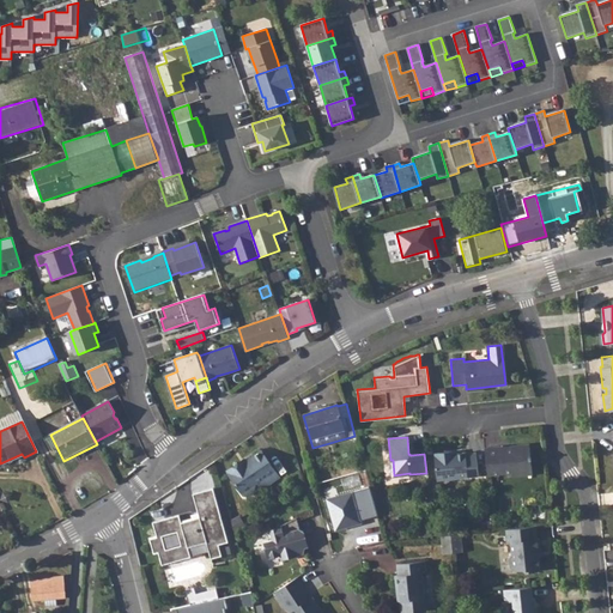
[(503,444),(485,447),(487,474),(511,473),(511,477),(532,474),(528,444),(503,447),(503,444)]
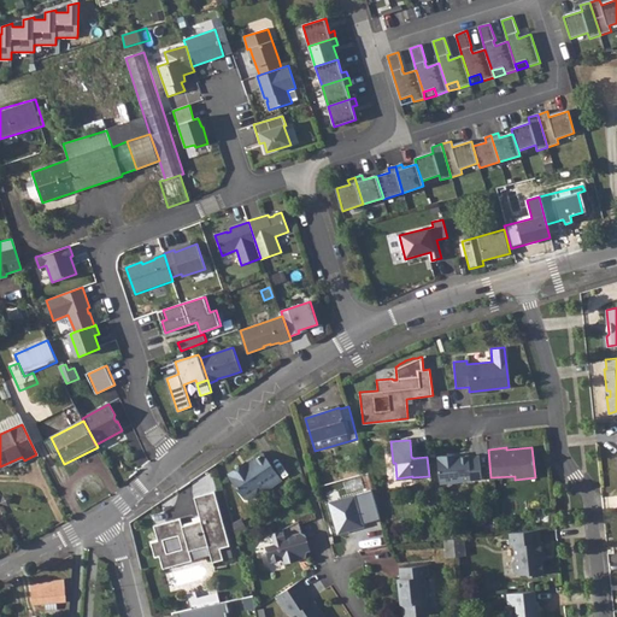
[(450,457),(448,453),(438,456),(438,458),(435,459),(438,482),(480,479),(479,456),(468,457),(466,456),(457,457),(450,457)]
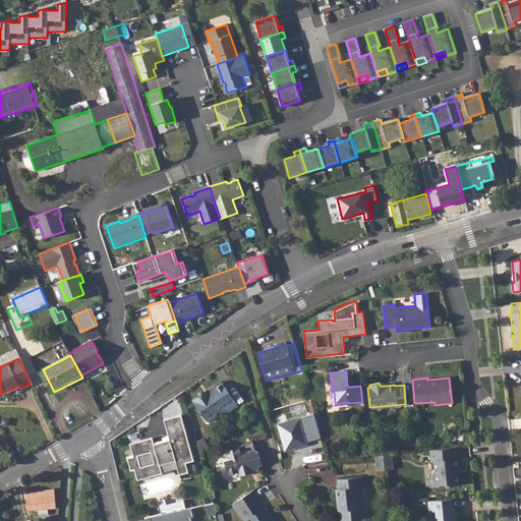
[(204,393),(192,400),(207,420),(211,421),(216,418),(217,414),(221,411),(224,414),(237,406),(222,384),(205,395),(204,393)]
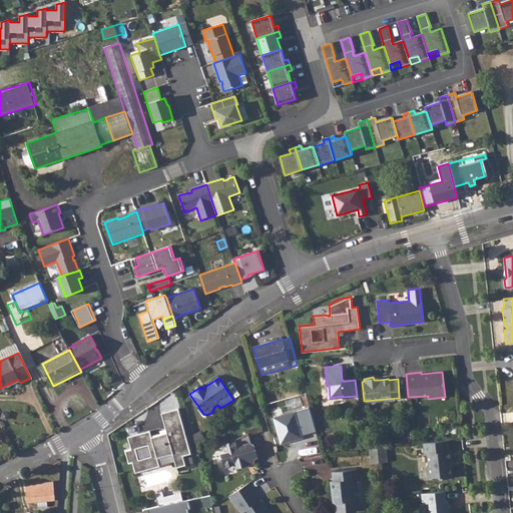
[(309,408),(273,419),(280,444),(316,433),(309,408)]
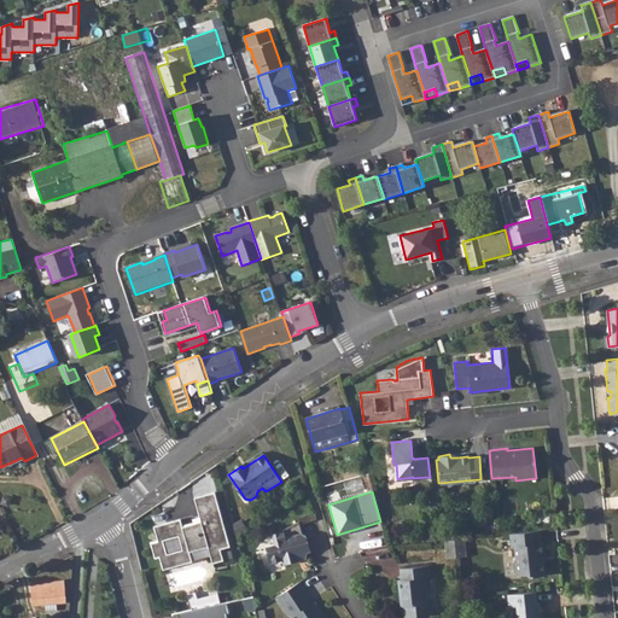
[(159,557),(163,570),(192,561),(190,552),(208,547),(213,564),(223,560),(220,549),(229,547),(215,493),(194,497),(200,522),(182,526),(180,519),(153,526),(158,541),(151,543),(155,558),(159,557)]
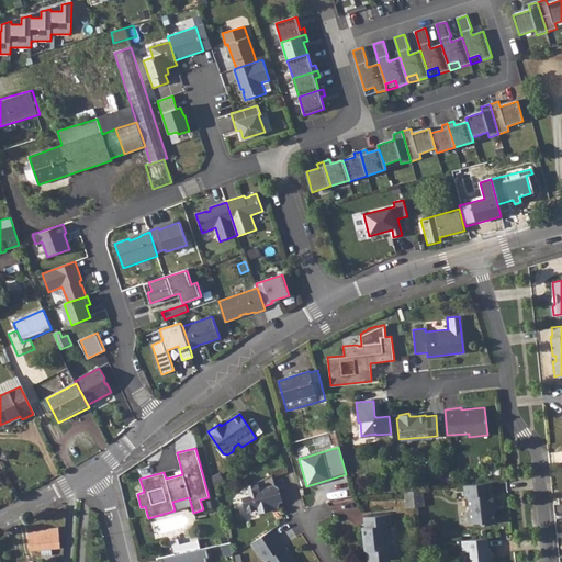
[(249,493),(242,496),(246,510),(257,507),(258,512),(278,505),(277,501),(281,499),(277,485),(273,484),(270,473),(247,484),(249,493)]
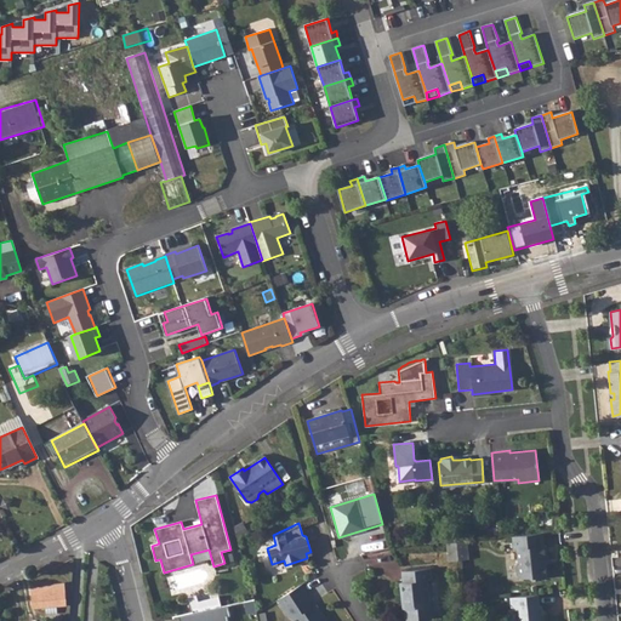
[(241,524),(234,529),(237,537),(238,540),(248,534),(241,524)]
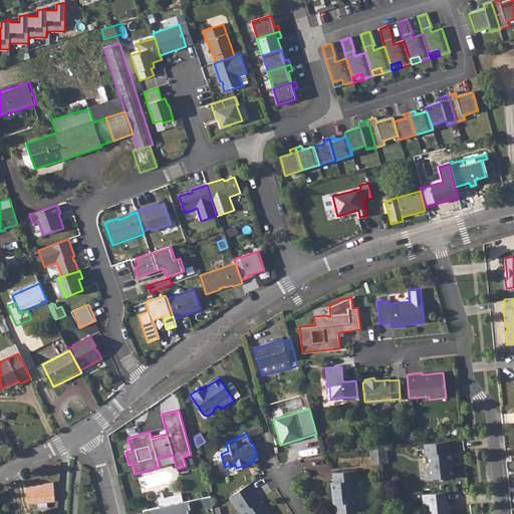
[(316,436),(306,438),(311,457),(322,455),(316,436)]
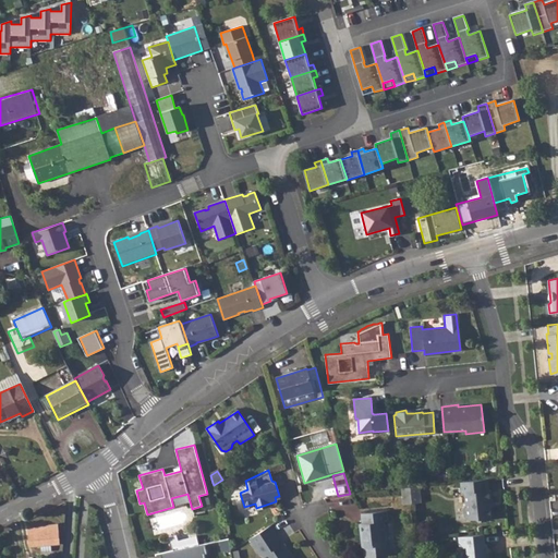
[(392,487),(391,476),(383,477),(385,488),(392,487)]
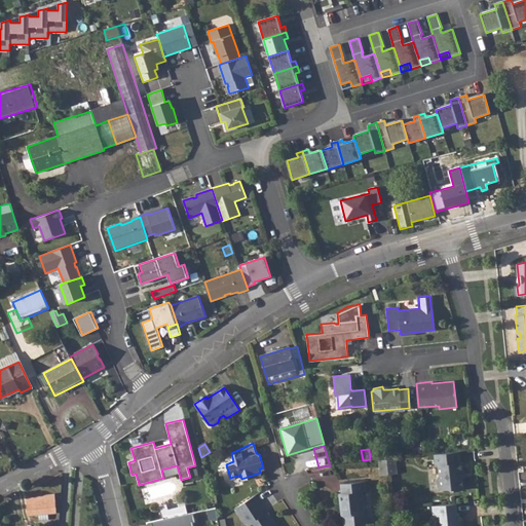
[(459,451),(434,454),(435,465),(439,465),(439,475),(437,478),(438,488),(440,490),(450,489),(452,490),(463,489),(462,478),(461,471),(463,468),(463,461),(460,461),(459,451)]
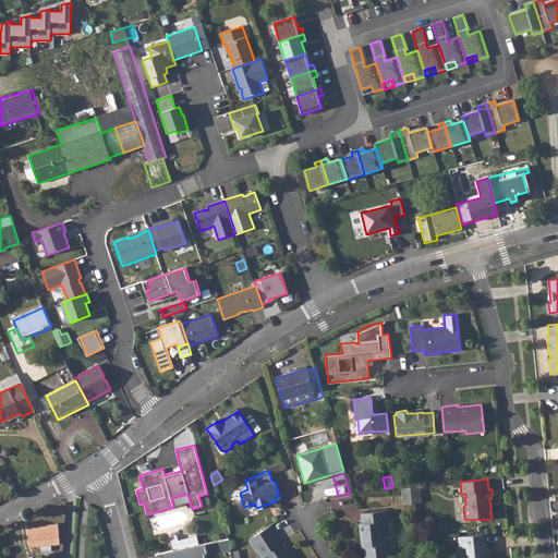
[(419,486),(410,487),(411,502),(420,502),(419,486)]
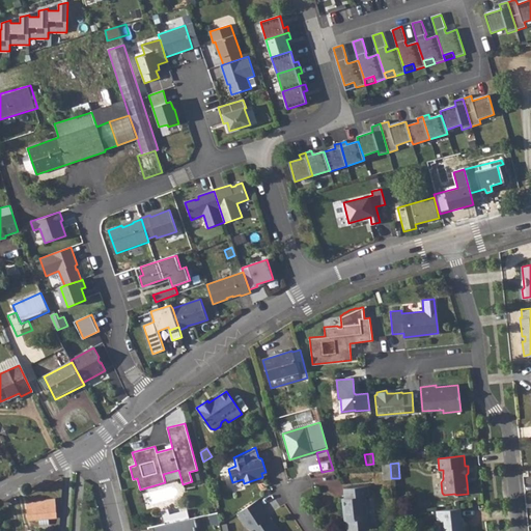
[(390,464),(381,465),(382,479),(391,478),(390,464)]
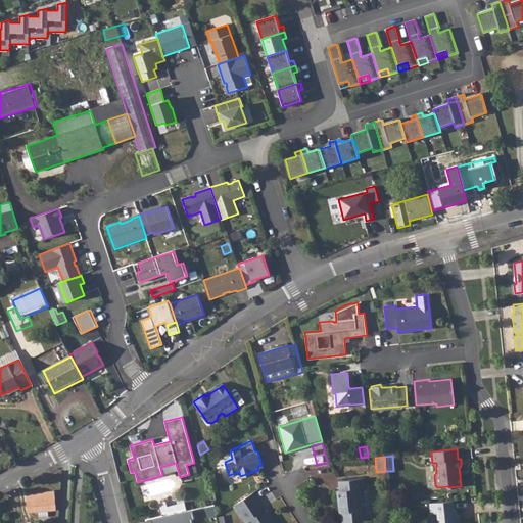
[(336,491),(338,506),(341,507),(341,514),(342,522),(352,522),(353,522),(363,522),(360,489),(364,489),(363,480),(345,481),(339,482),(339,491),(336,491)]
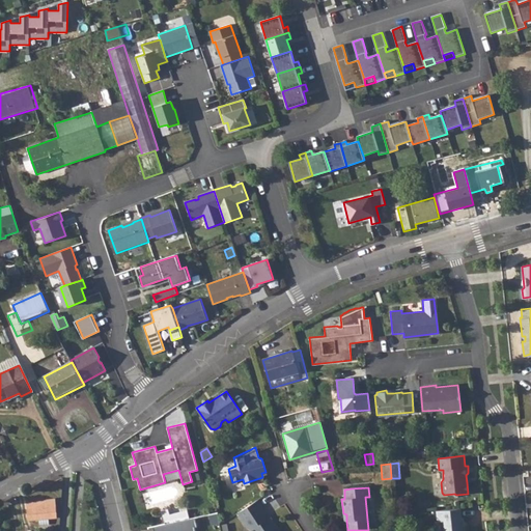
[(54,499),(27,502),(28,521),(38,520),(39,525),(49,524),(49,519),(56,518),(54,499)]
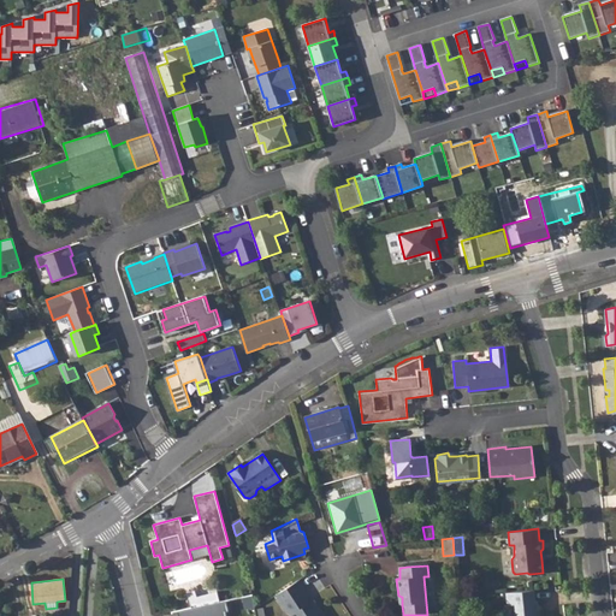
[(297,580),(273,596),(284,612),(289,614),(290,615),(323,615),(312,599),(311,599),(307,602),(303,596),(307,593),(297,580)]
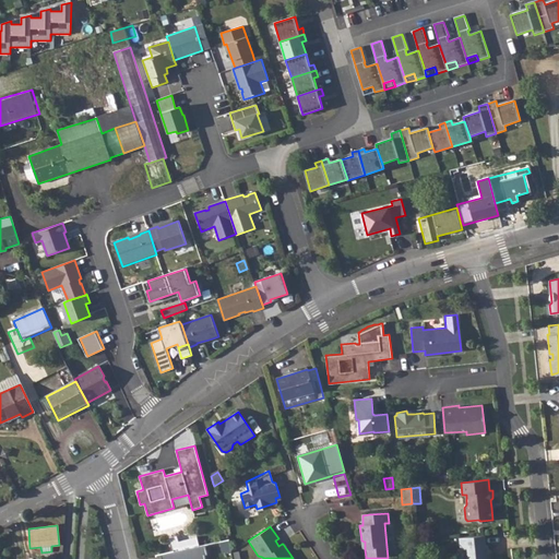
[(485,536),(459,538),(460,549),(467,548),(467,558),(484,558),(485,555),(488,555),(488,546),(485,546),(485,536)]
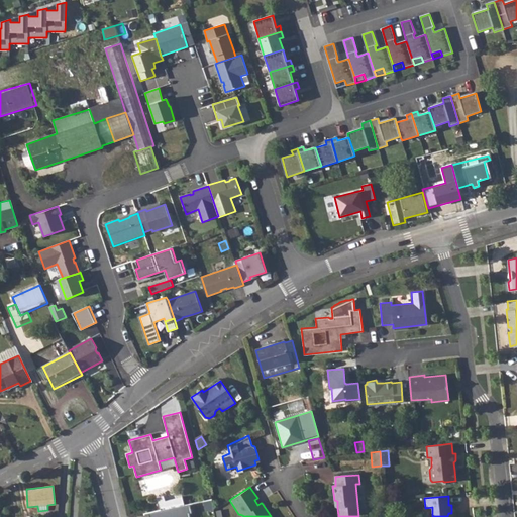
[(166,497),(157,499),(159,510),(168,508),(167,500),(166,497)]
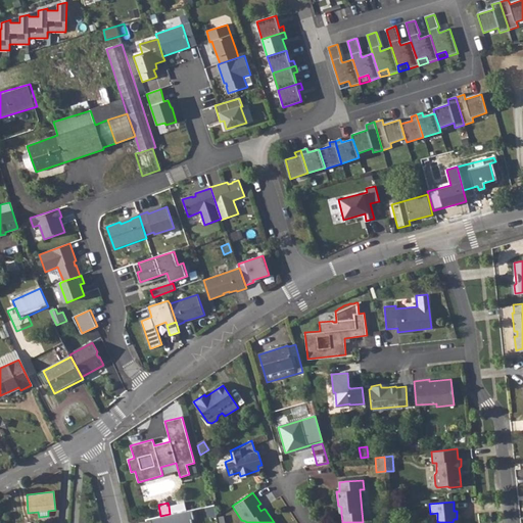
[(169,506),(170,514),(187,511),(185,503),(169,506)]
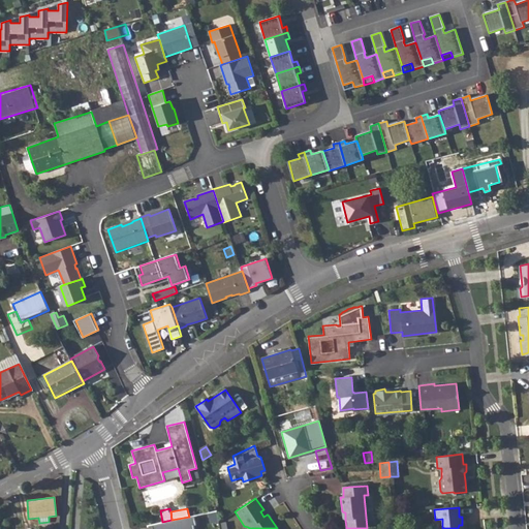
[(162,522),(147,526),(147,528),(220,528),(218,522),(216,510),(172,520),(162,522)]
